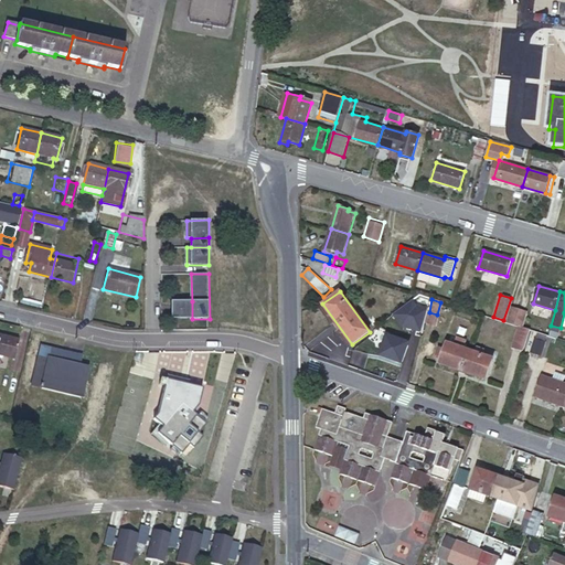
[(192,319),(192,301),(172,301),(173,319),(192,319)]
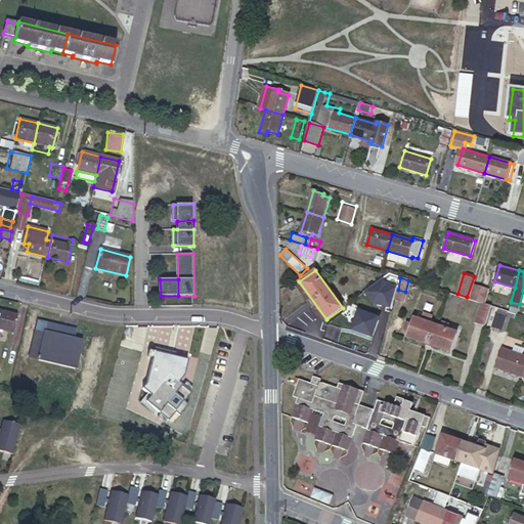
[(481,303),(484,293),(485,289),(474,285),(472,290),(470,299),(480,302),(481,303)]
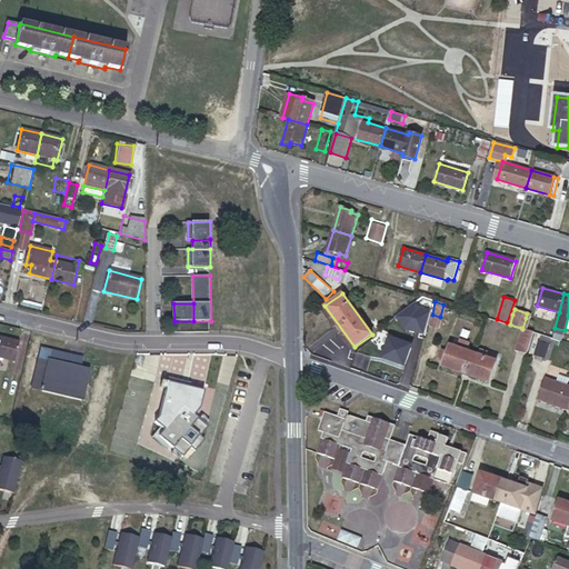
[(526,353),(532,332),(522,329),(521,328),(513,350),(526,353)]
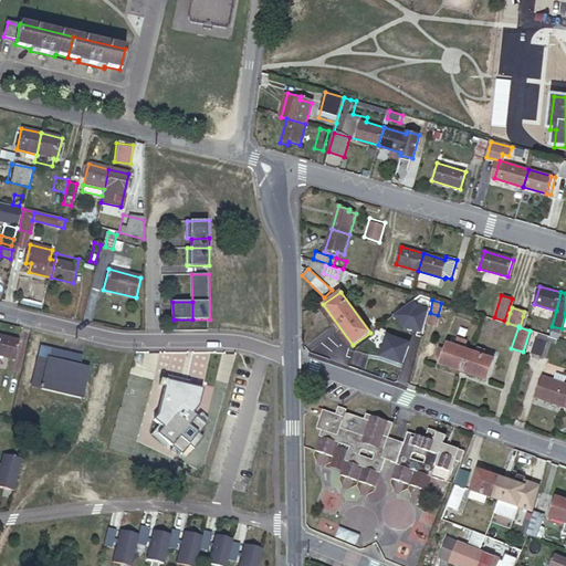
[(553,328),(551,335),(558,337),(561,329),(553,328)]
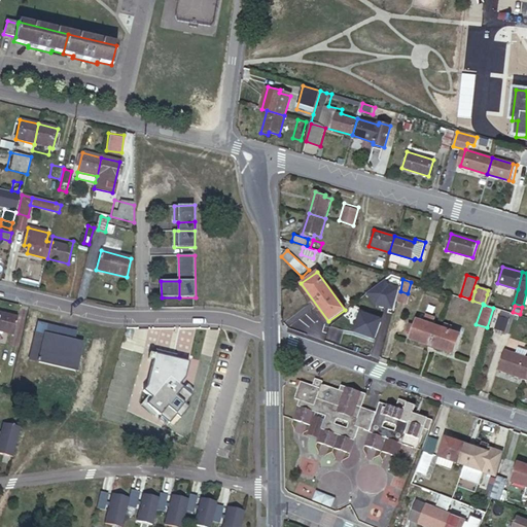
[(351,311),(339,320),(345,328),(357,319),(351,311)]
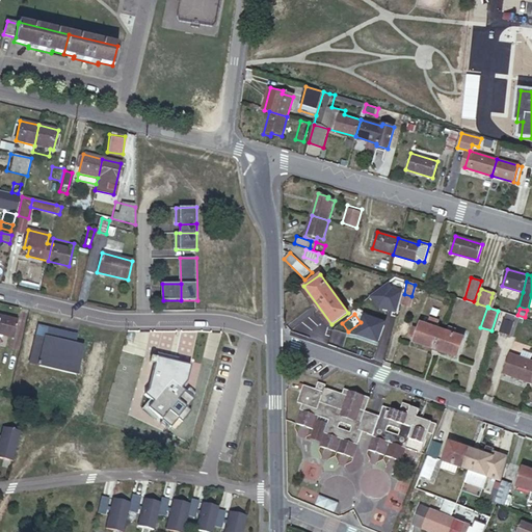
[(514,318),(499,314),(493,336),(499,338),(501,336),(508,338),(514,318)]
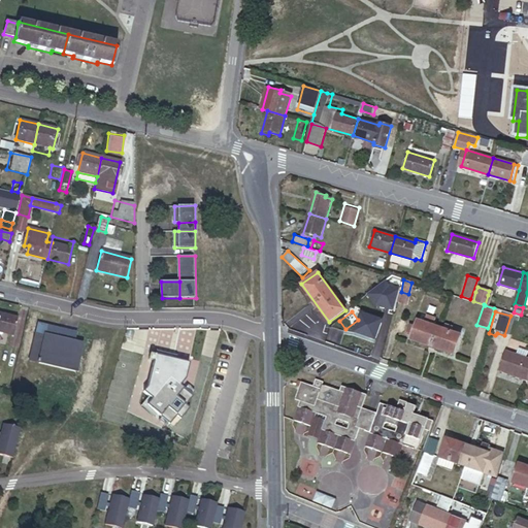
[(19,318),(0,312),(0,331),(13,335),(19,318)]
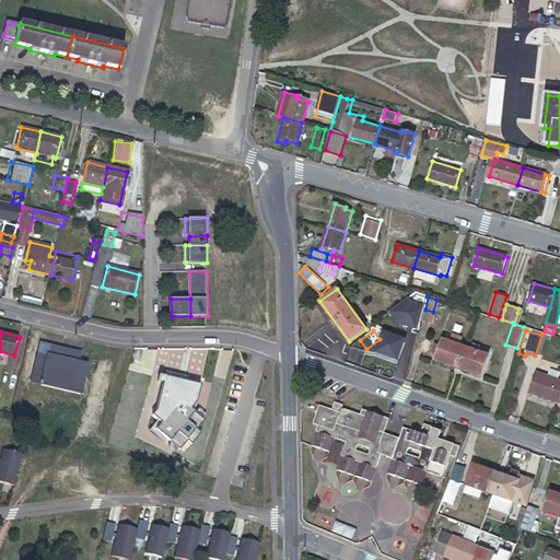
[(438,353),(435,359),(482,375),(490,354),(477,350),(479,343),(469,340),(467,347),(458,343),(461,337),(452,334),(450,341),(443,338),(440,346),(435,343),(432,352),(438,353)]
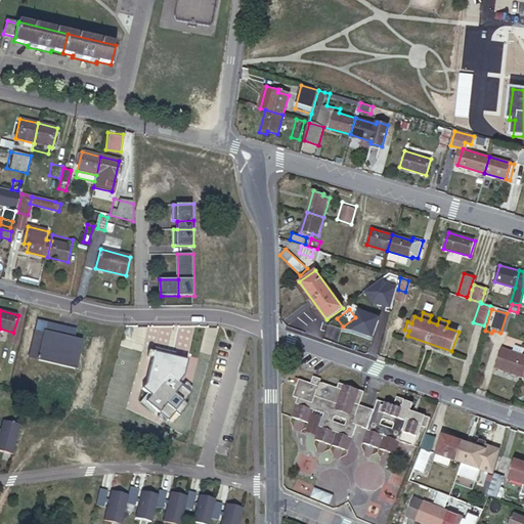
[(55,336),(57,325),(37,320),(29,359),(74,369),(81,341),(73,340),(55,336)]
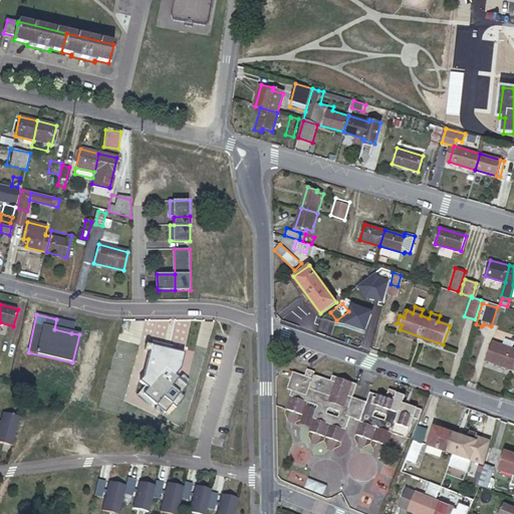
[(73,323),(56,319),(54,329),(71,333),(73,323)]
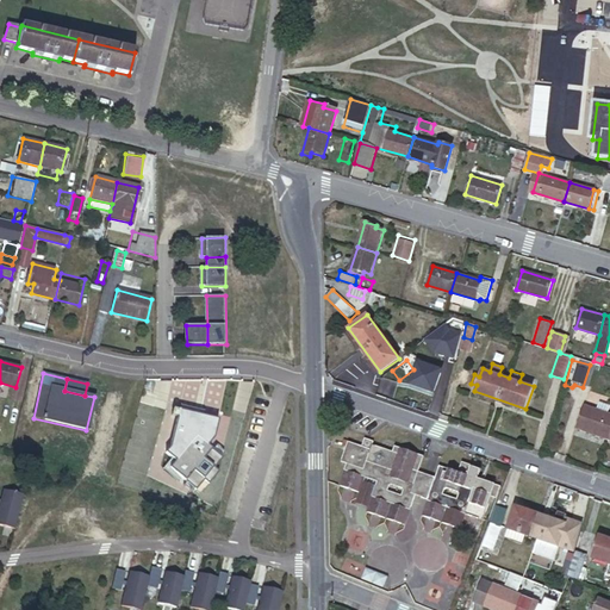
[(578,427),(609,439),(609,437),(609,425),(604,424),(608,411),(607,411),(598,409),(586,404),(578,427)]
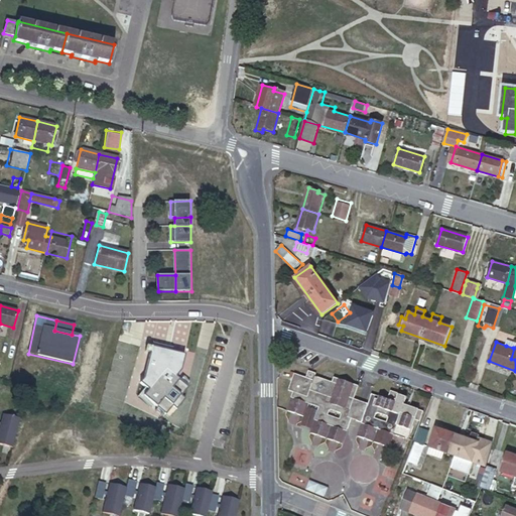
[(183,356),(146,346),(146,350),(151,353),(143,378),(140,384),(147,389),(143,396),(165,413),(172,407),(176,409),(184,399),(179,396),(187,387),(176,378),(180,369),(183,356)]
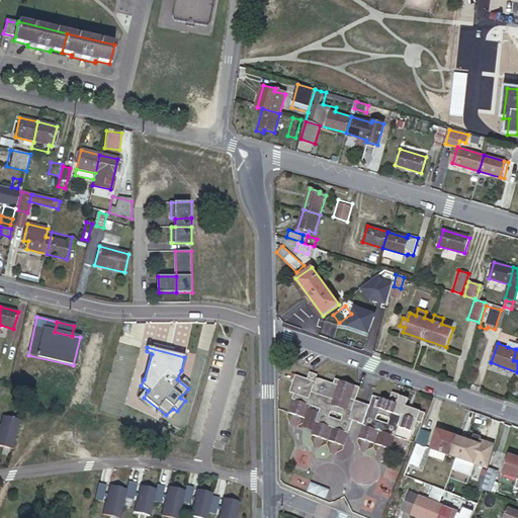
[(308,377),(291,372),(290,376),(293,378),(289,392),(293,393),(287,411),(305,417),(301,425),(312,428),(310,434),(342,445),(351,420),(362,424),(357,437),(390,449),(394,437),(409,442),(416,422),(423,424),(427,413),(407,407),(410,398),(394,392),(391,401),(374,395),(370,405),(356,400),(361,386),(336,377),(334,382),(317,376),(318,373),(310,371),(308,377)]
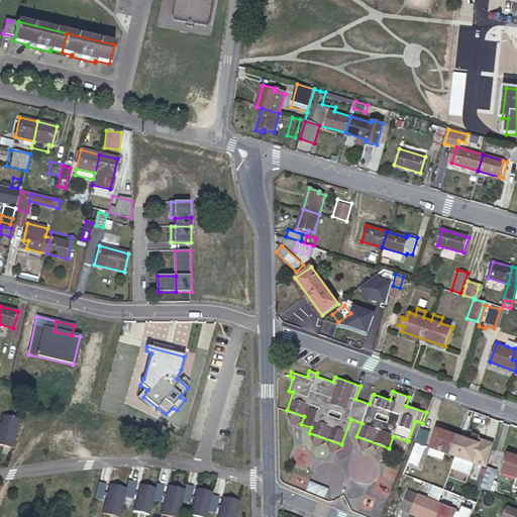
[(19,419),(2,415),(0,424),(0,446),(12,449),(19,419)]
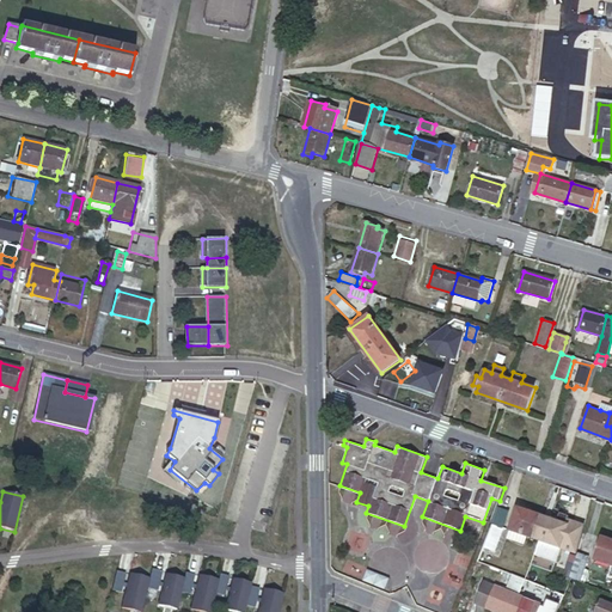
[(556,562),(561,548),(569,525),(516,508),(509,530),(510,530),(526,536),(540,540),(536,555),(556,562)]
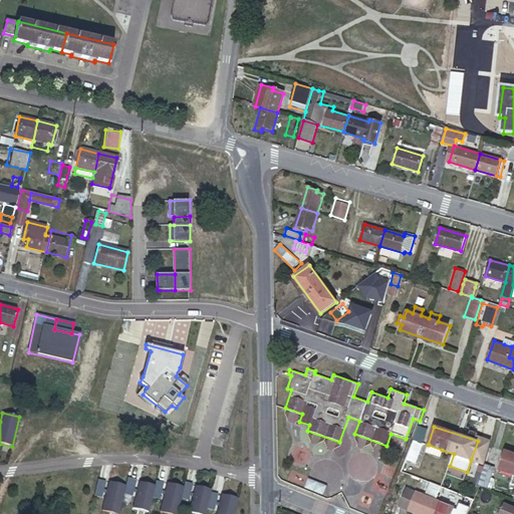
[(426,431),(419,428),(414,439),(422,443),(426,431)]
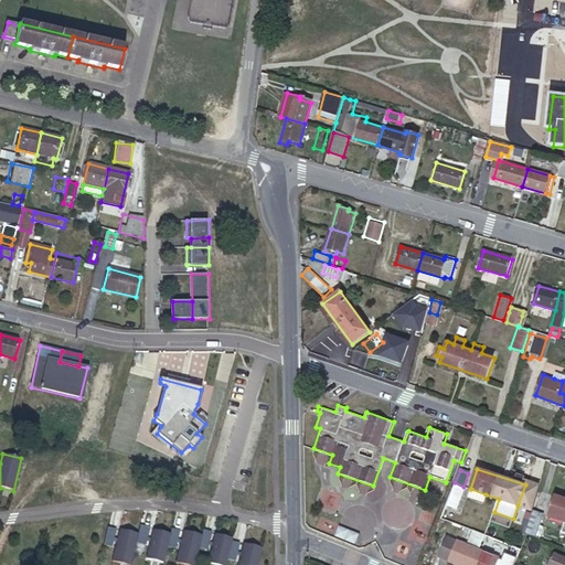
[(454,486),(446,504),(456,508),(465,487),(464,487),(455,482),(454,486)]
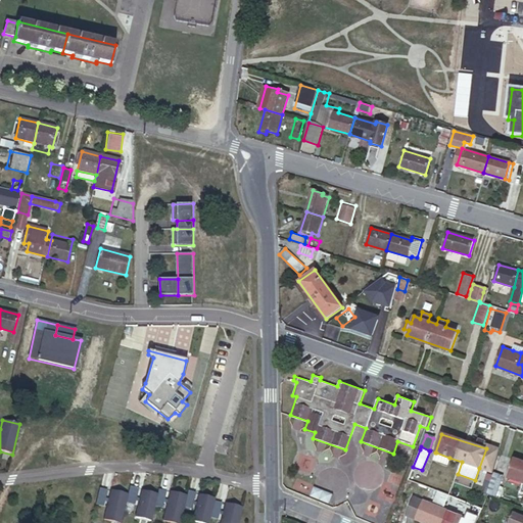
[(436,453),(434,459),(447,464),(449,458),(436,453)]
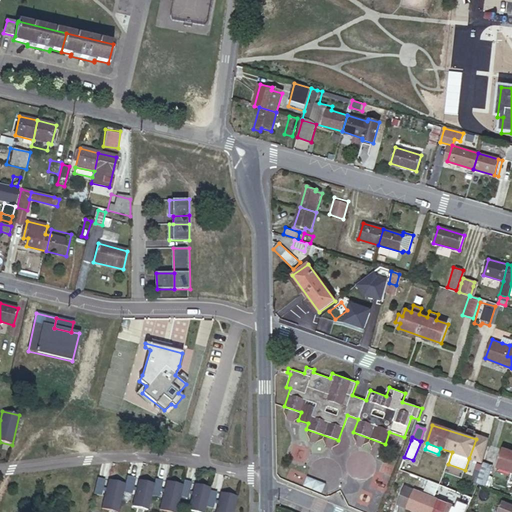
[(511,451),(504,449),(498,467),(511,472),(511,451)]
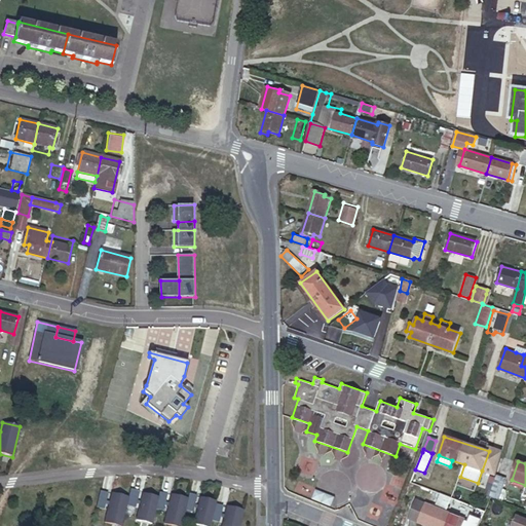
[(495,476),(490,495),(498,498),(504,478),(495,476)]
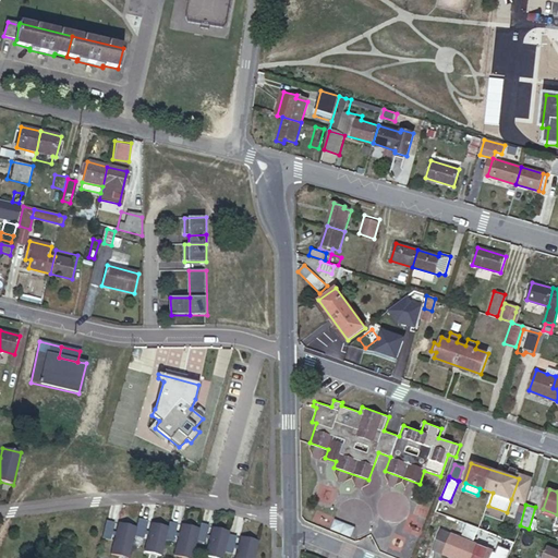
[(543,509),(540,517),(555,523),(557,514),(543,509)]
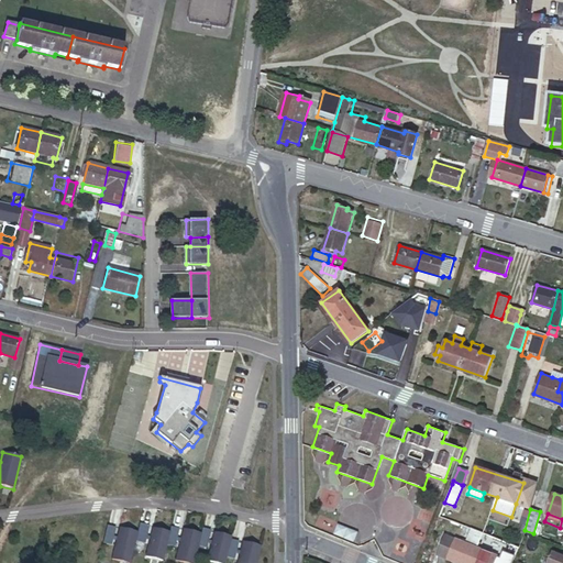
[(337,522),(333,533),(353,541),(357,530),(337,522)]
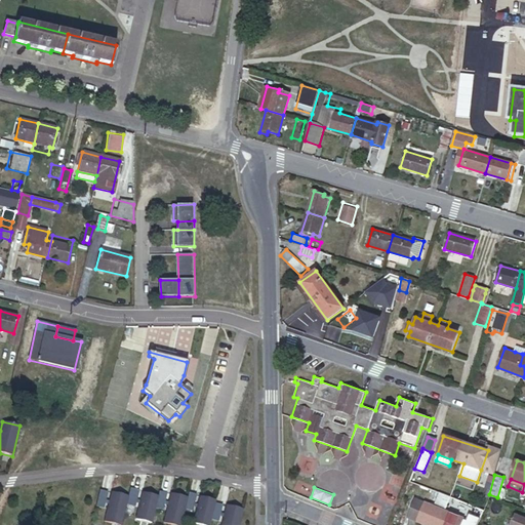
[(128,496),(112,491),(104,521),(119,524),(121,524),(126,505),(135,507),(139,490),(130,488),(128,496)]
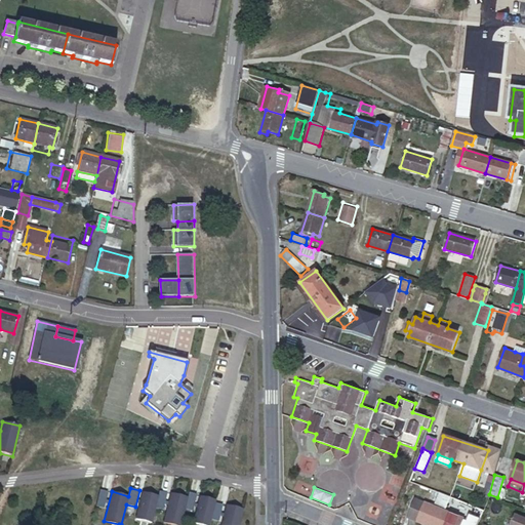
[(108,491),(99,489),(95,507),(104,509),(108,491)]
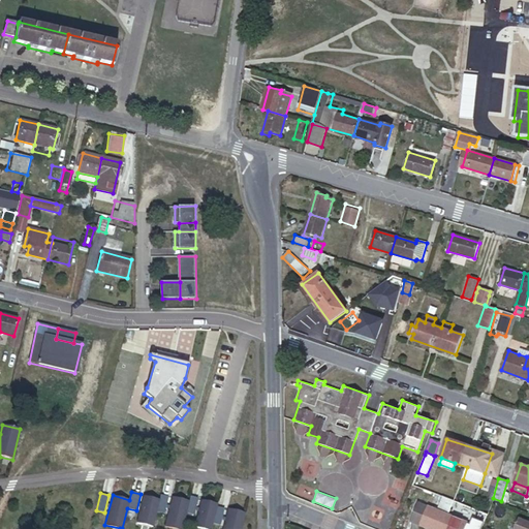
[(159,500),(144,496),(136,523),(153,527),(157,511),(164,514),(168,497),(160,495),(159,500)]
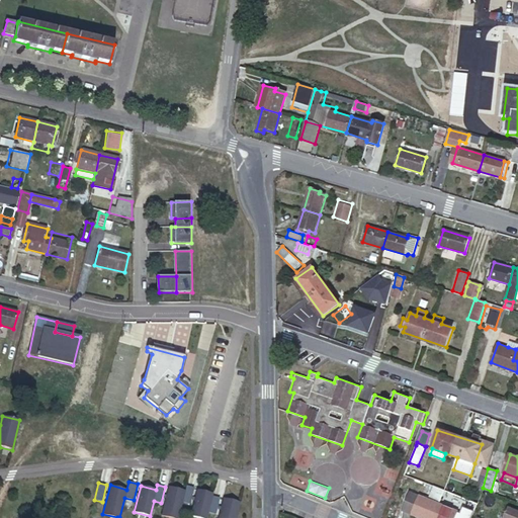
[(185,491),(169,487),(161,516),(168,517),(178,517),(182,502),(190,504),(194,488),(186,486),(185,491)]
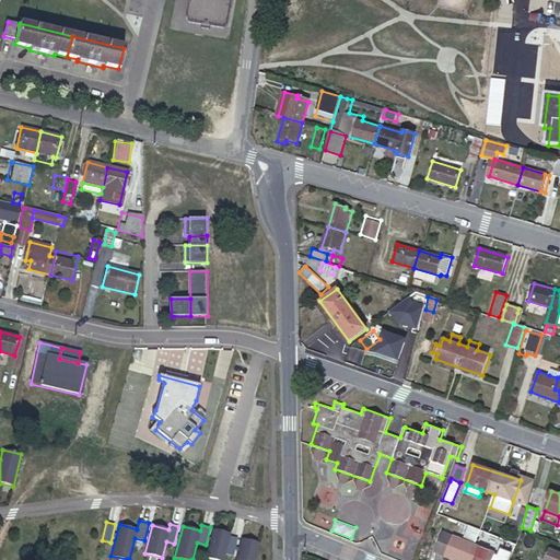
[(231,534),(213,529),(206,558),(212,559),(223,559),(225,555),(234,556),(238,538),(230,536),(231,534)]
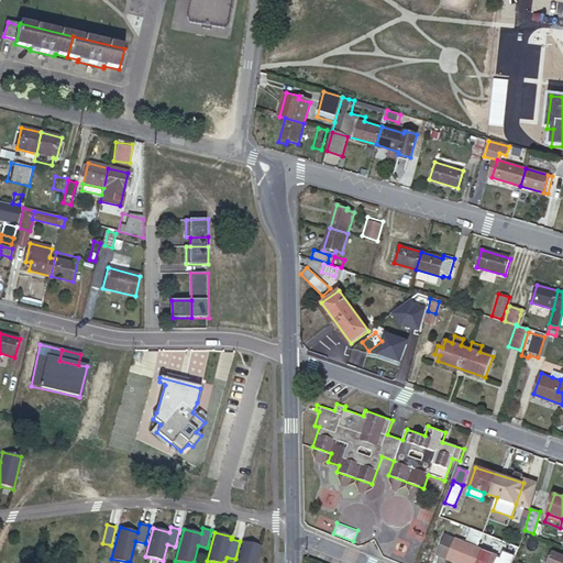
[(362,532),(357,542),(367,547),(372,536),(362,532)]
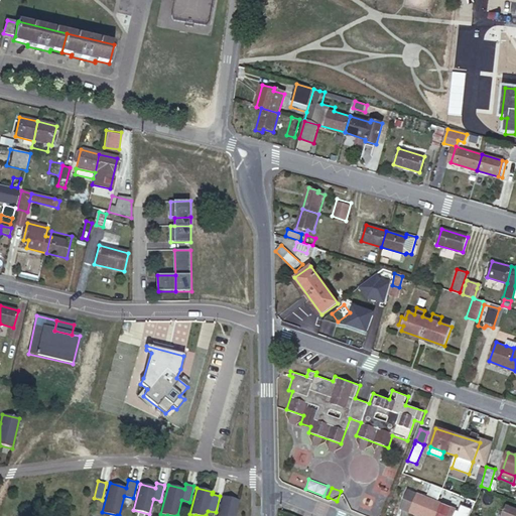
[(401,509),(418,515),(430,515),(436,502),(409,491),(401,509)]
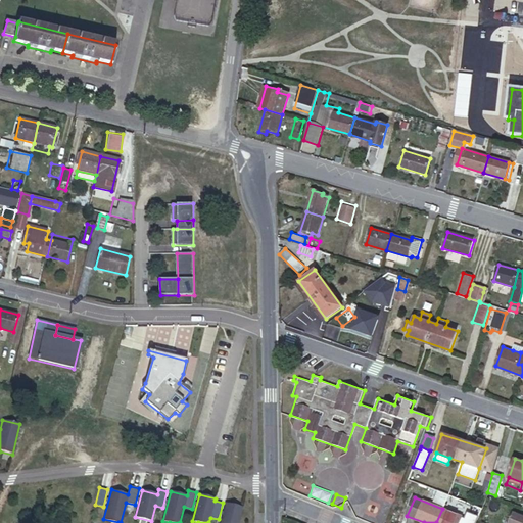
[(238,522),(242,507),(226,503),(220,522),(238,522)]
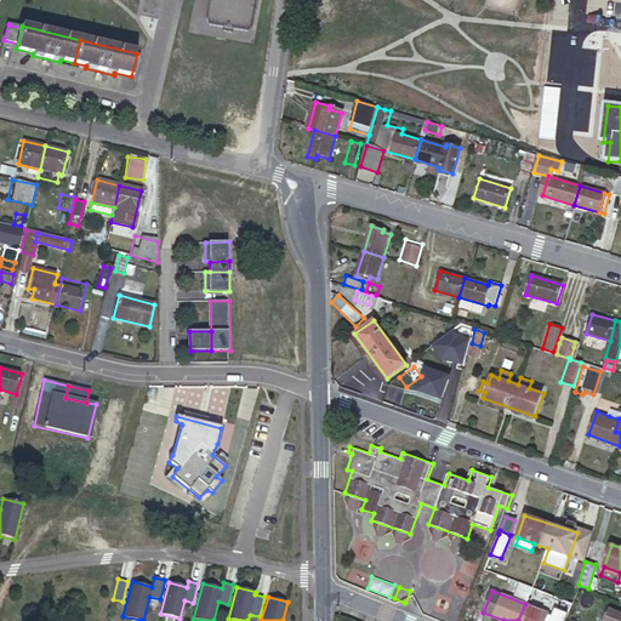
[(562,602),(553,620),(562,620),(569,605),(562,602)]
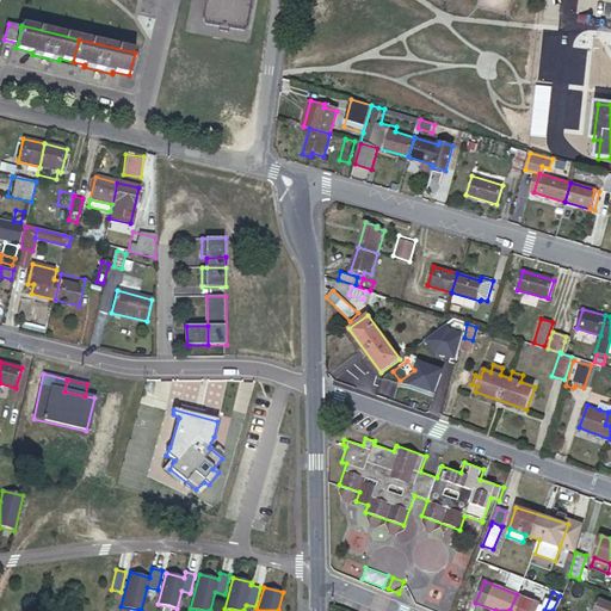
[(517,594),(510,610),(536,610),(539,604),(517,594)]
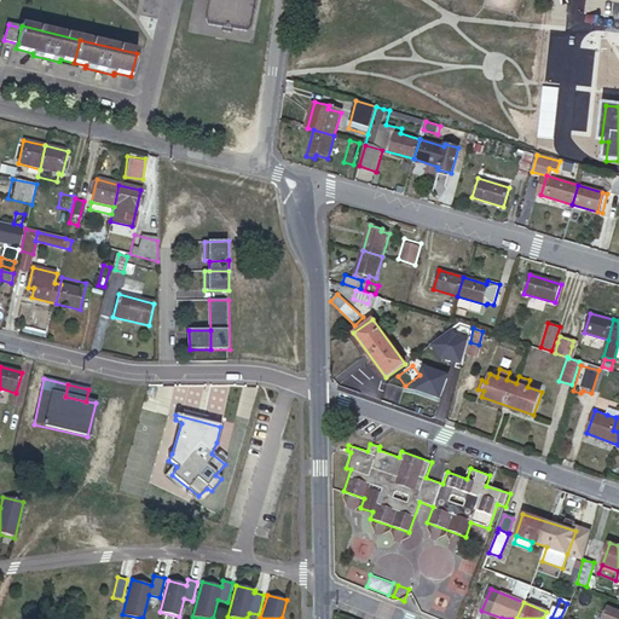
[(618,618),(618,612),(608,608),(607,614),(605,613),(602,618),(618,618)]
